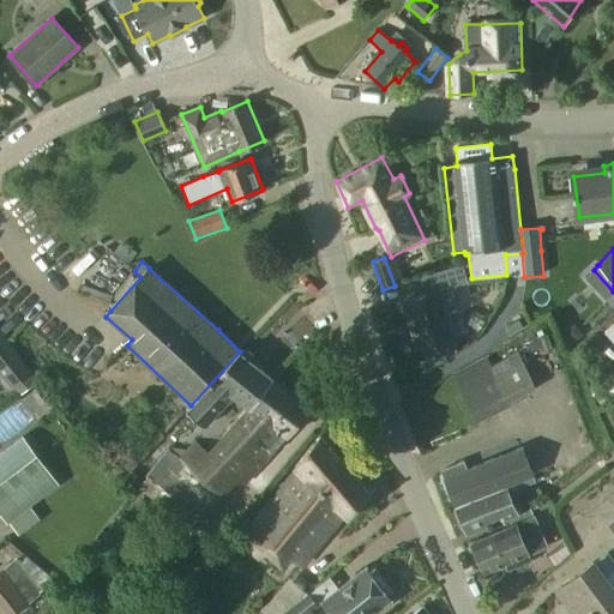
[(426,361),(450,354),(445,342),(457,338),(449,314),(458,311),(452,288),(469,283),(463,264),(421,277),(426,294),(403,301),(417,348),(422,347),(426,361)]
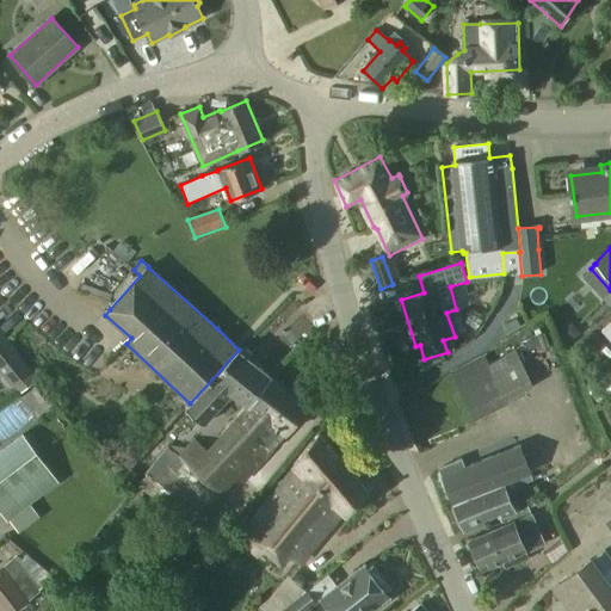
[(610,343),(610,321),(600,332),(610,343)]
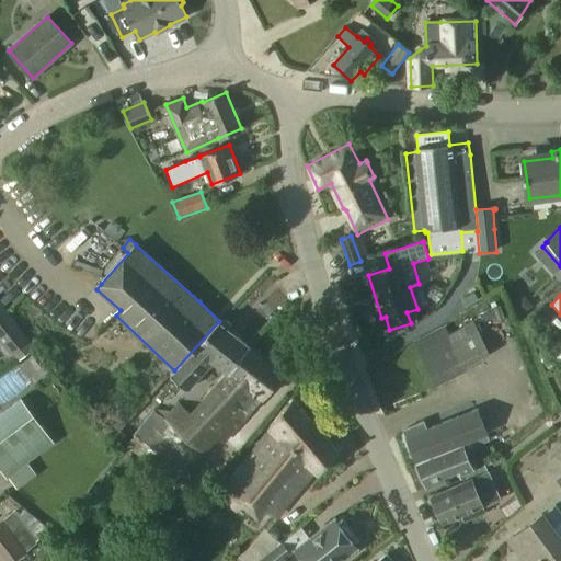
[(0,341),(10,355),(12,354),(18,362),(35,348),(0,300),(0,341)]
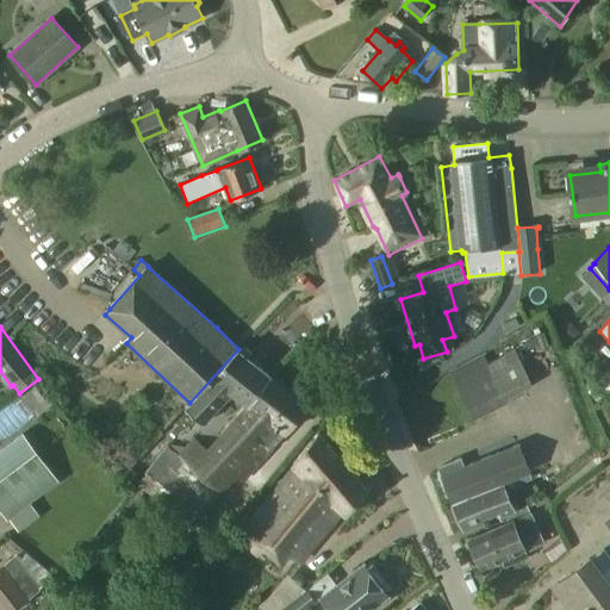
[(248,347),(240,350),(238,349),(190,403),(186,408),(203,423),(228,396),(232,400),(237,396),(247,404),(249,406),(273,375),(253,361),(253,352),(248,347)]
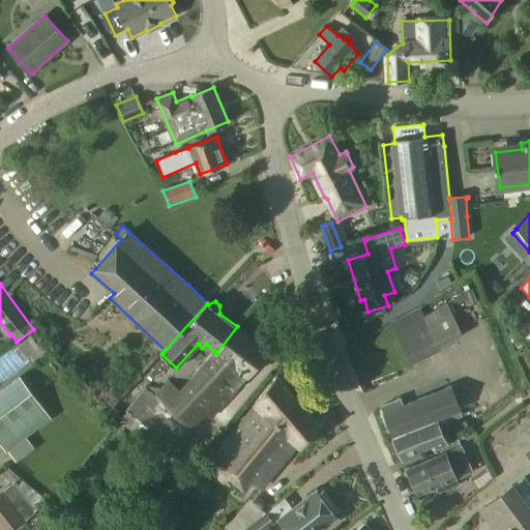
[(390,324),(411,365),(442,351),(440,347),(463,335),(447,303),(444,305),(443,303),(432,310),(433,313),(424,317),(420,310),(390,324)]
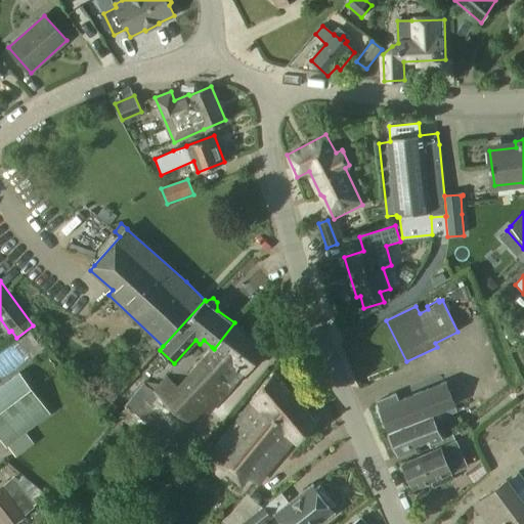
[(517,344),(523,338),(523,314),(506,329),(517,344)]
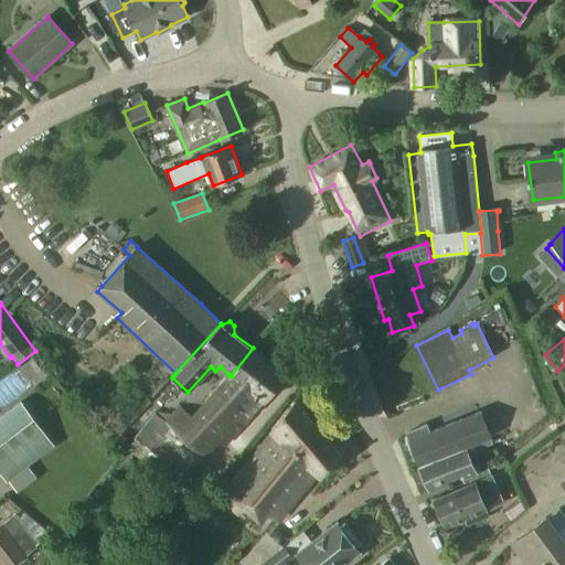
[(266,401),(288,375),(253,348),(231,376),(228,374),(192,416),(182,407),(167,423),(156,413),(136,436),(147,445),(181,472),(215,434),(226,444),(266,401)]
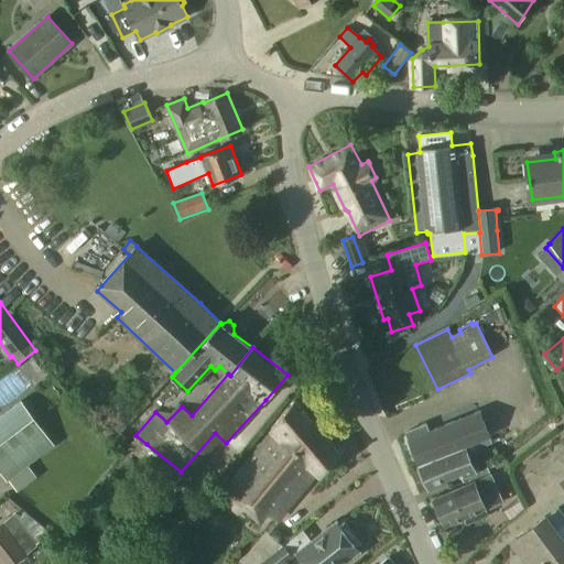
[(0,382),(0,407),(0,408),(32,387),(21,369),(0,382)]
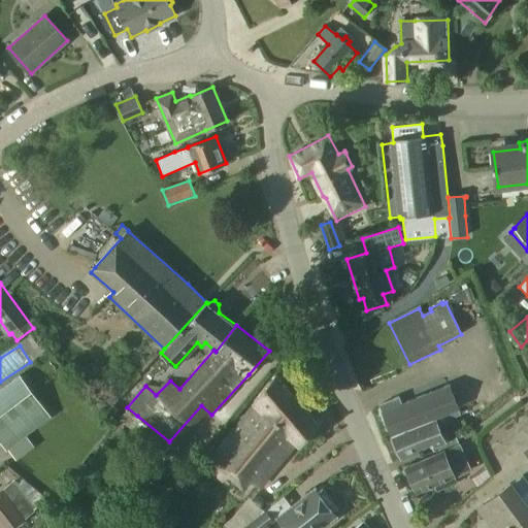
[(300,446),(306,437),(318,424),(275,373),(254,400),(256,403),(204,463),(223,480),(236,465),(258,485),(296,441),(300,446)]
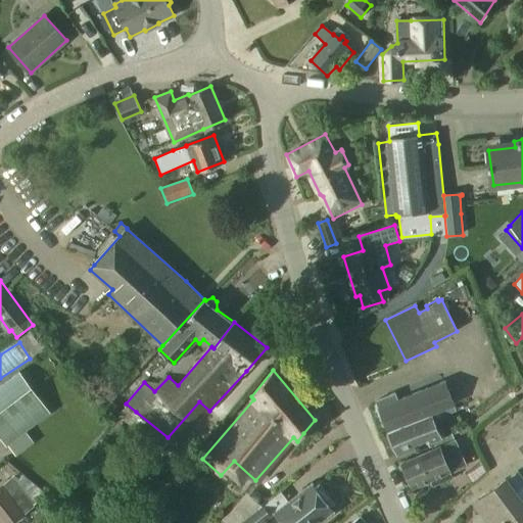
[(20,372),(0,386),(0,432),(8,443),(25,431),(50,413),(20,372)]
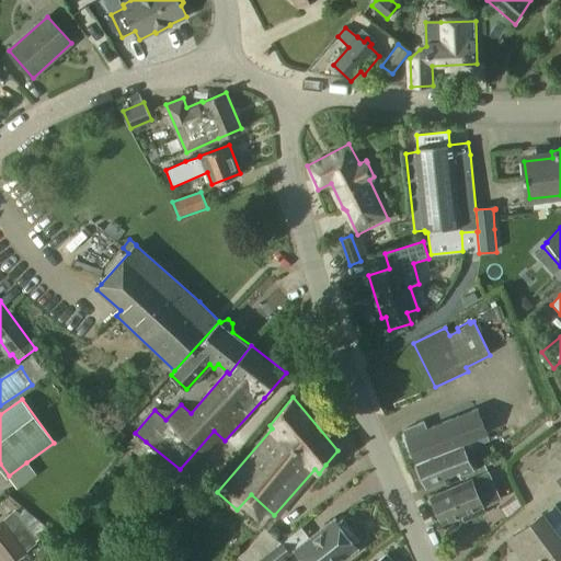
[(418,461),(488,433),(477,409),(427,430),(423,421),(403,430),(418,461)]
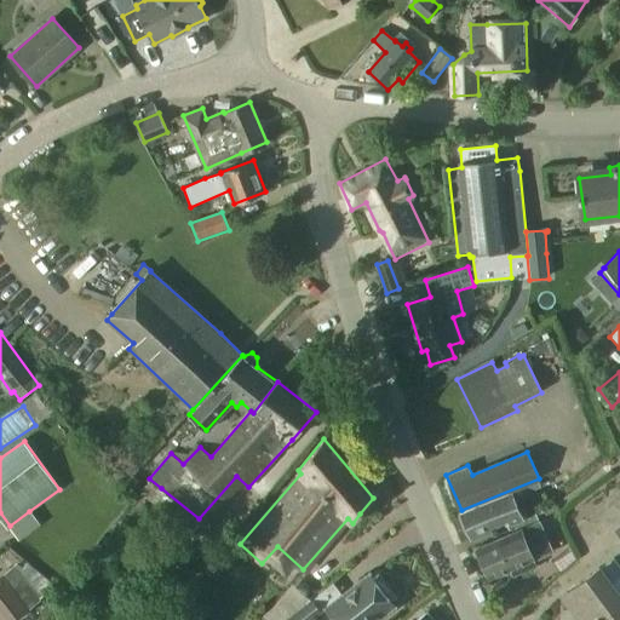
[(523,518),(512,493),(460,514),(474,539),(492,530),(491,527),(509,520),(511,524),(523,518)]
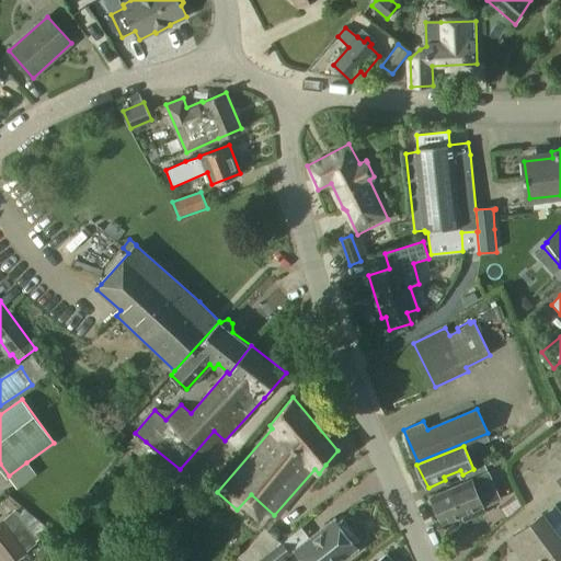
[(476,508),(499,499),(488,473),(432,497),(444,524),(462,516),(465,522),(479,515),(476,508)]
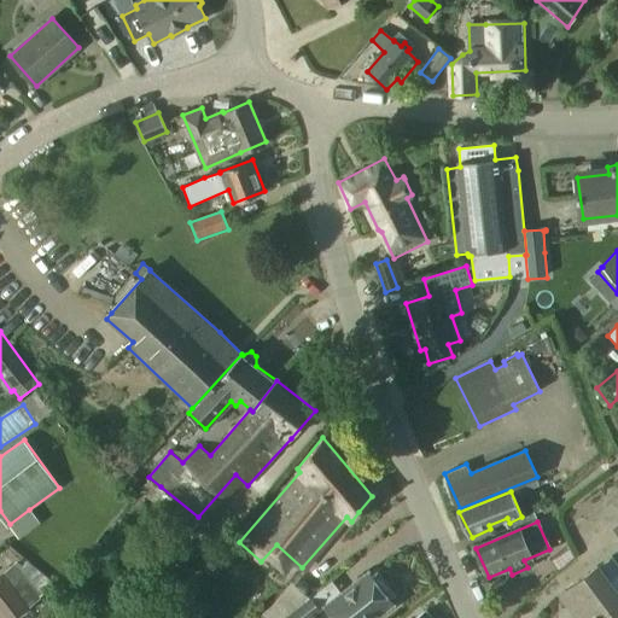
[(0,617),(16,617),(41,599),(40,598),(56,584),(25,560),(6,544),(0,551),(19,566),(17,567),(15,564),(0,573),(0,617)]
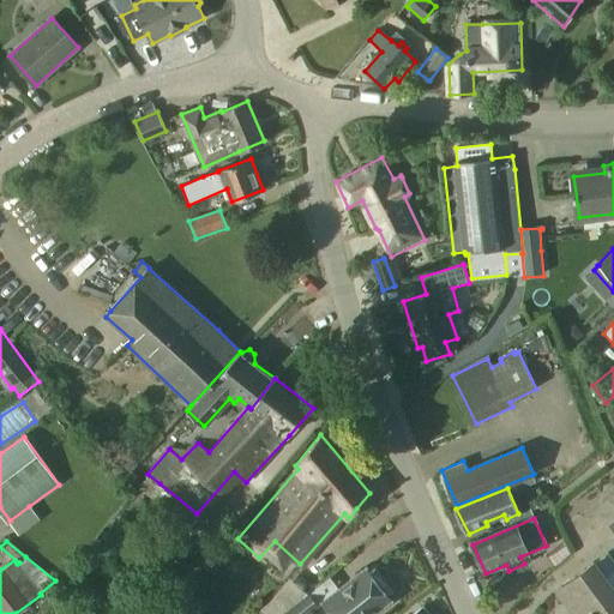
[(595,563),(594,563),(558,591),(575,613),(588,613),(613,594),(613,588),(606,578),(613,571),(613,560),(608,553),(595,563)]
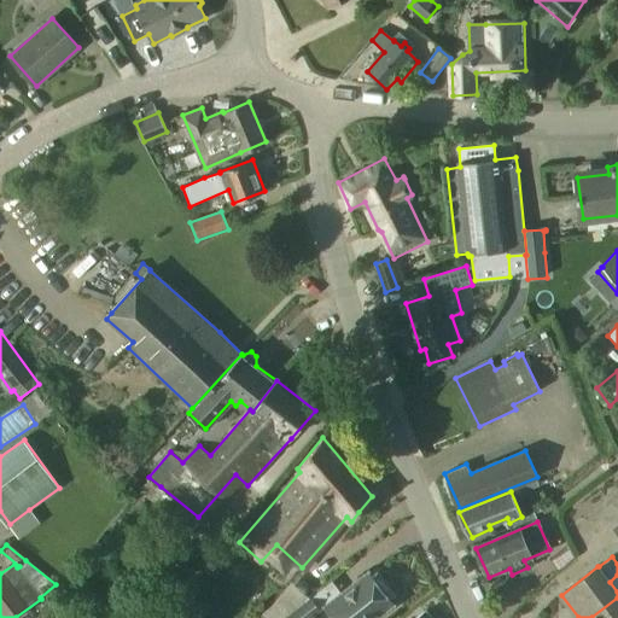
[(324,606),(333,617),(375,617),(395,604),(369,571),(324,606)]
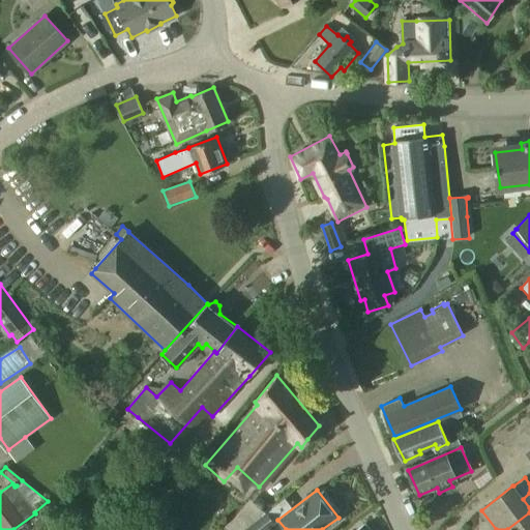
[(529,529),(529,512),(507,529),(529,529)]
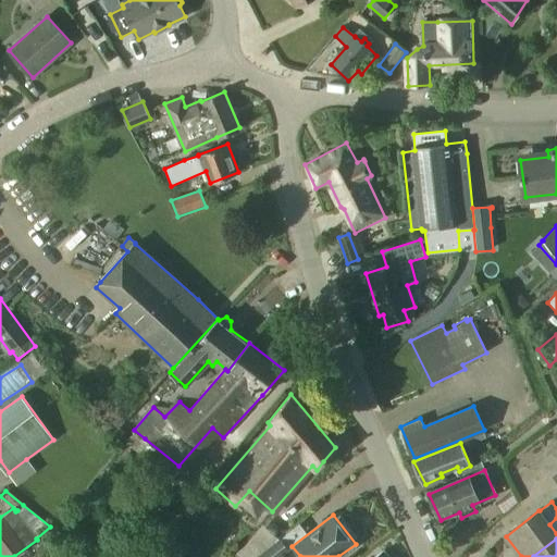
[(285,556),(284,555),(289,551),(281,541),(259,556),(285,556)]
